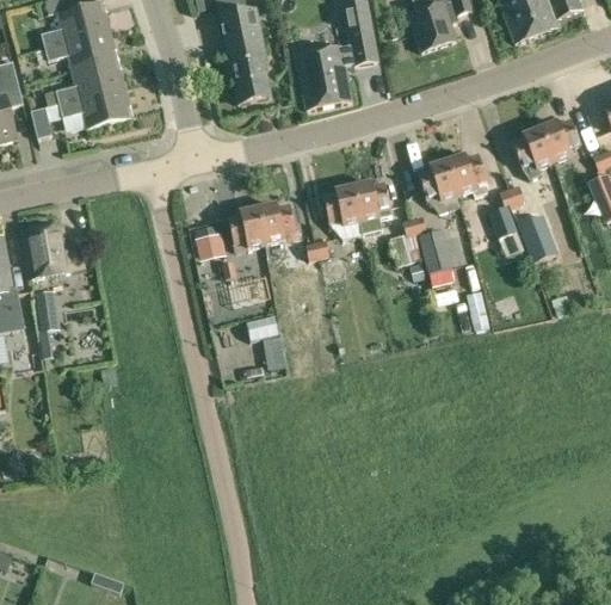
[(41,32),(43,45),(109,29),(102,0),(78,6),(56,11),(60,26),(41,32)]
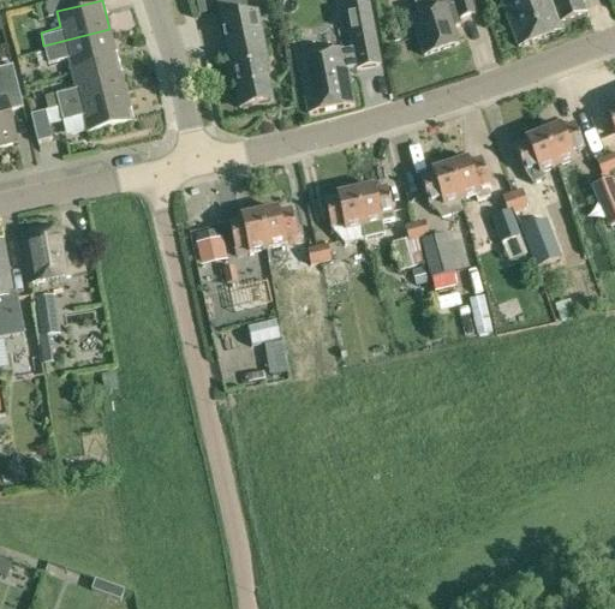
[(46,0),(48,13),(57,11),(78,6),(77,0),(46,0)]
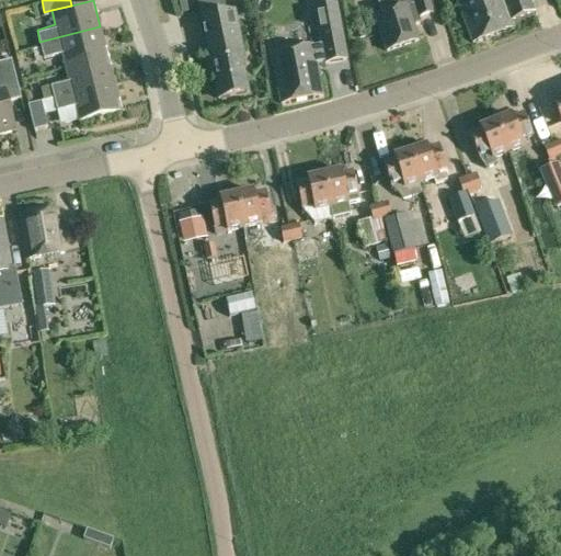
[(179,0),(181,10),(187,8),(185,0),(179,0)]
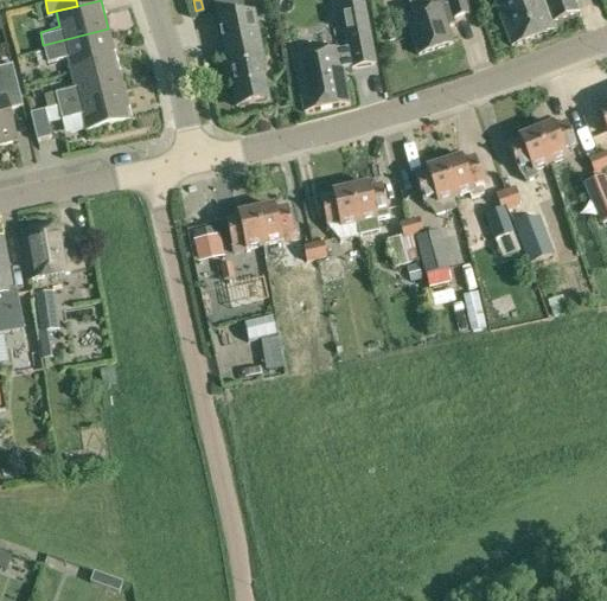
[(340,4),(347,42),(294,52),(304,107),(347,98),(342,65),(376,58),(365,0),(359,0),(340,4)]
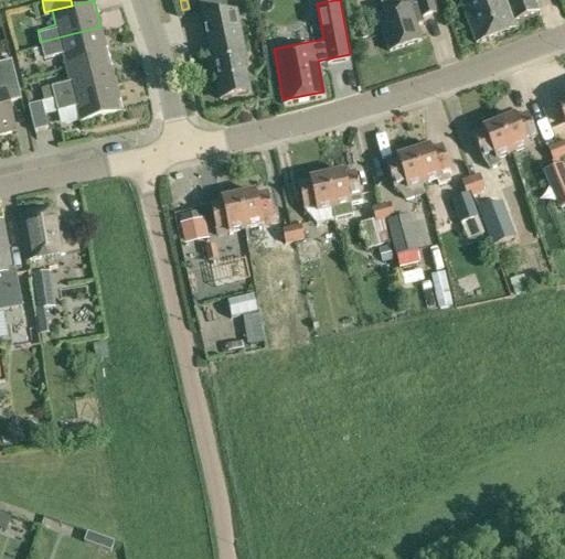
[(420,13),(437,8),(434,0),(381,0),(384,9),(377,12),(388,47),(420,36),(415,19),(422,15),(420,13)]
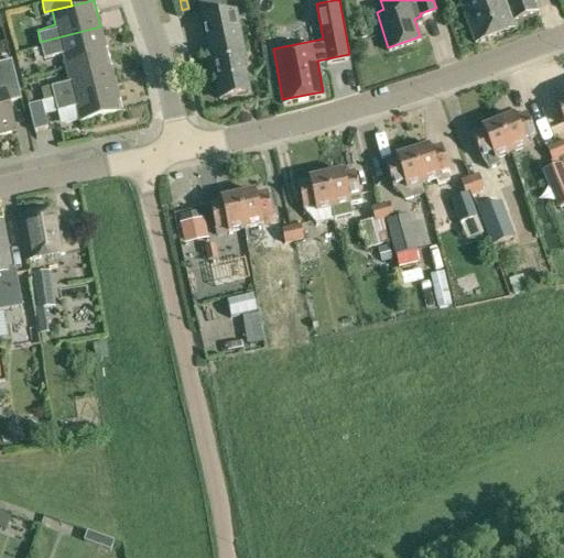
[(511,17),(537,7),(534,0),(461,0),(475,39),(514,24),(511,17)]
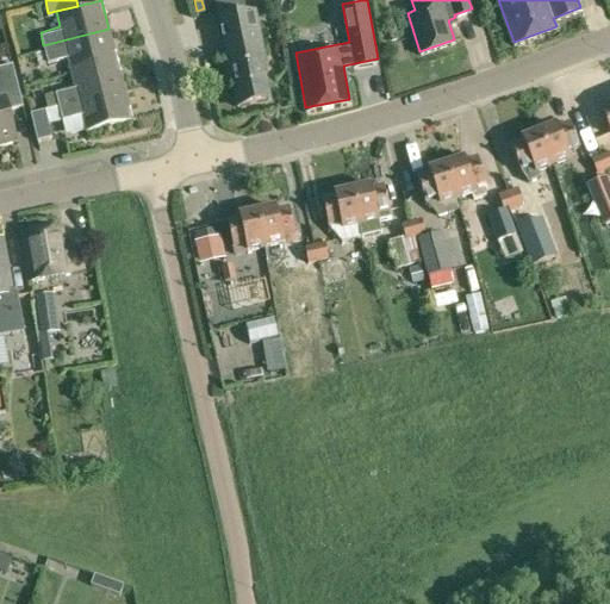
[(219,14),(237,103),(269,95),(262,57),(265,57),(255,7),(219,14)]
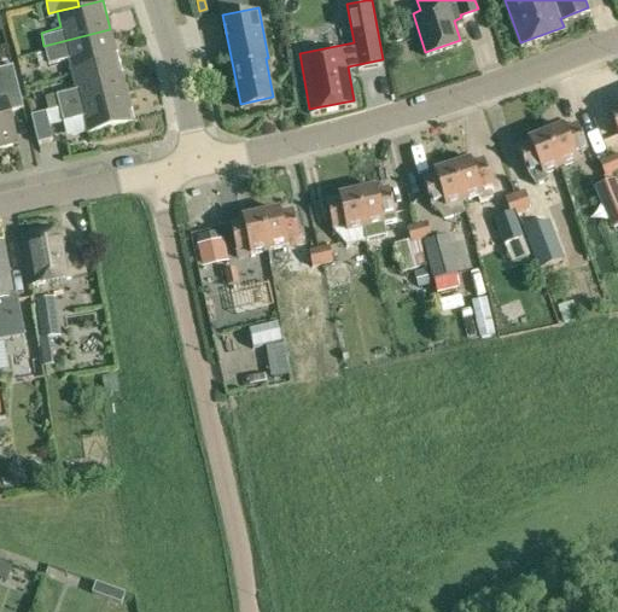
[(68,54),(71,70),(118,58),(110,29),(44,46),(45,48),(47,60),(68,54)]
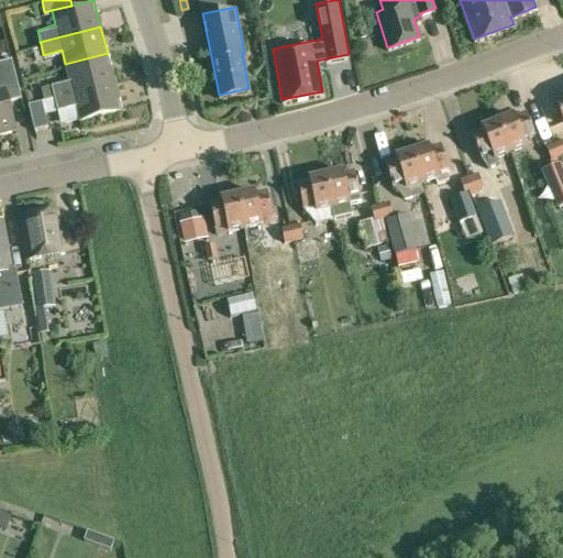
[(43,55),(41,44),(33,45),(35,56),(43,55)]
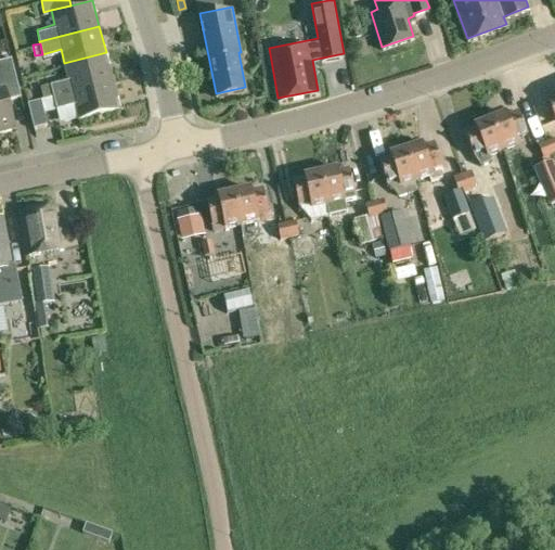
[(50,80),(52,93),(113,78),(106,52),(64,63),(67,76),(50,80)]
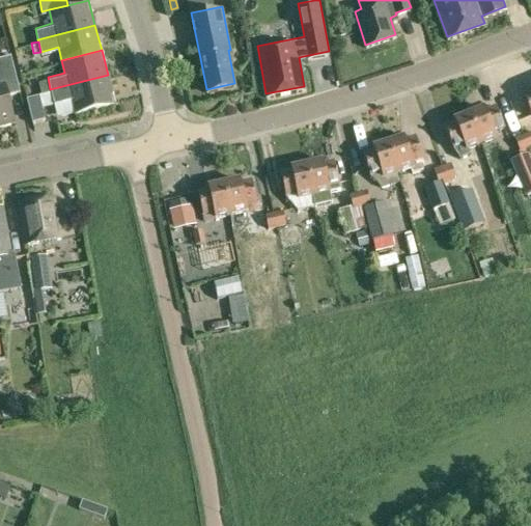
[(0,121),(15,118),(7,91),(20,88),(10,52),(0,54),(0,121)]
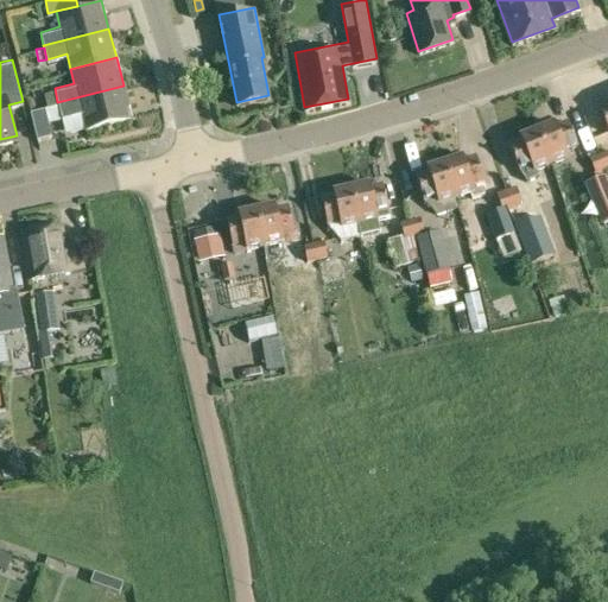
[(124,86),(57,102),(61,115),(81,111),(86,126),(131,114),(124,86)]
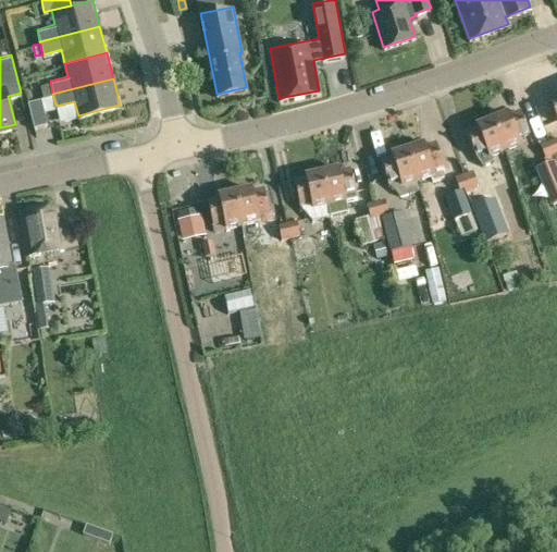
[(52,94),(50,81),(40,83),(44,96),(52,94)]
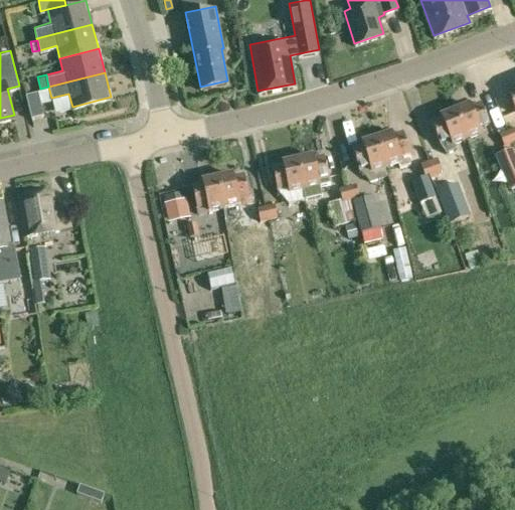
[(25,92),(31,116),(43,112),(37,89),(25,92)]
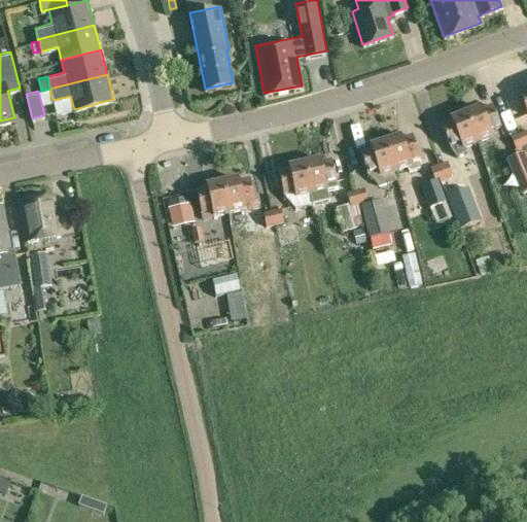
[(481,103),(465,109),(477,139),(492,132),(490,128),(500,124),(492,103),(482,107),(481,103)]
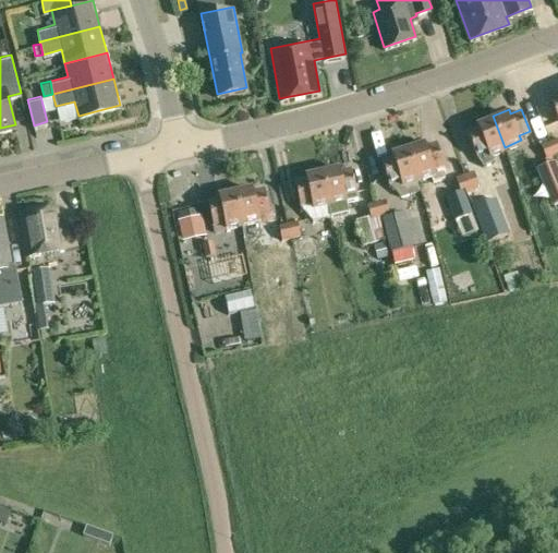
[(505,147),(493,116),(475,122),(477,125),(466,130),(475,153),(486,148),(488,154),(505,147)]
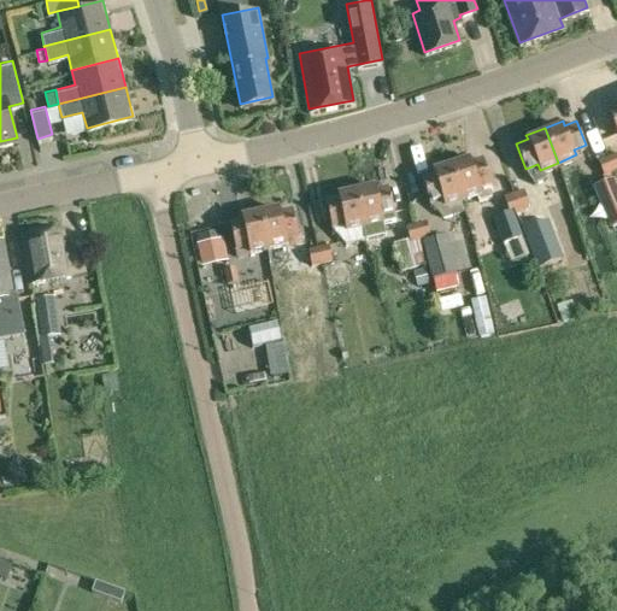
[(613,168),(607,152),(598,156),(604,172),(612,169),(613,168)]
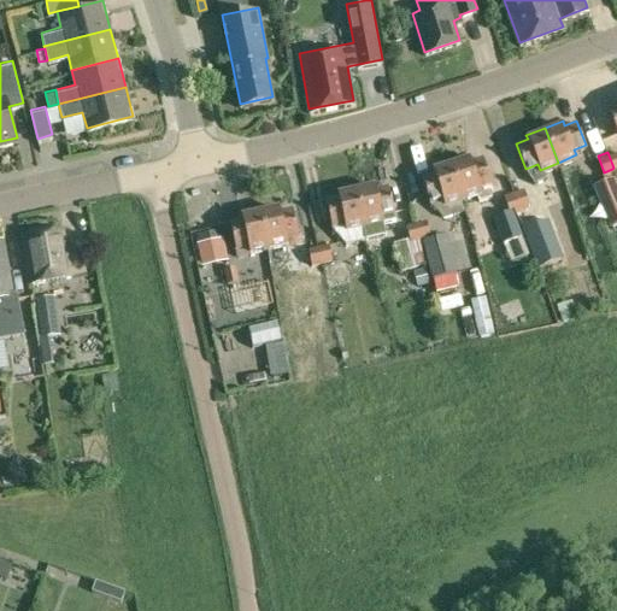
[(451,160),(462,197),(477,192),(480,197),(491,193),(491,180),(482,154),(470,158),(469,154),(451,160)]
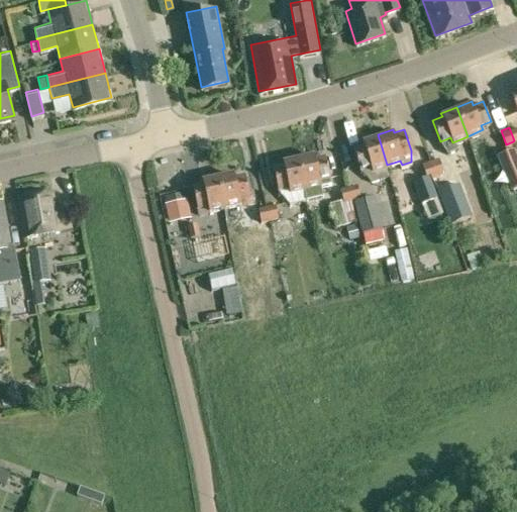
[(387,165),(378,134),(362,139),(364,143),(353,146),(360,169),(371,180),(389,174),(387,165)]
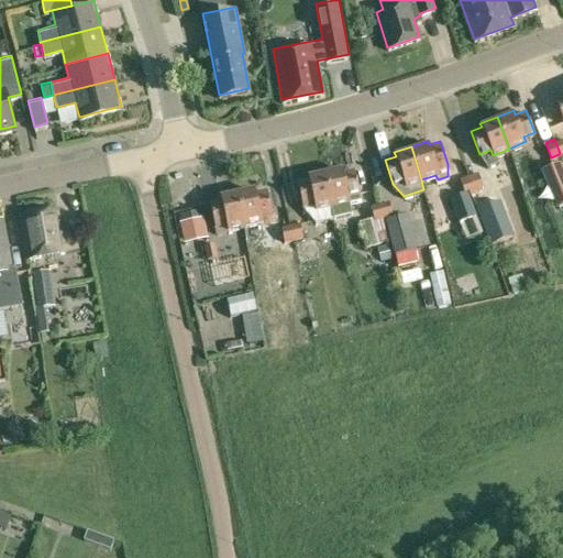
[(543,166),(551,185),(562,179),(562,165),(560,160),(543,166)]
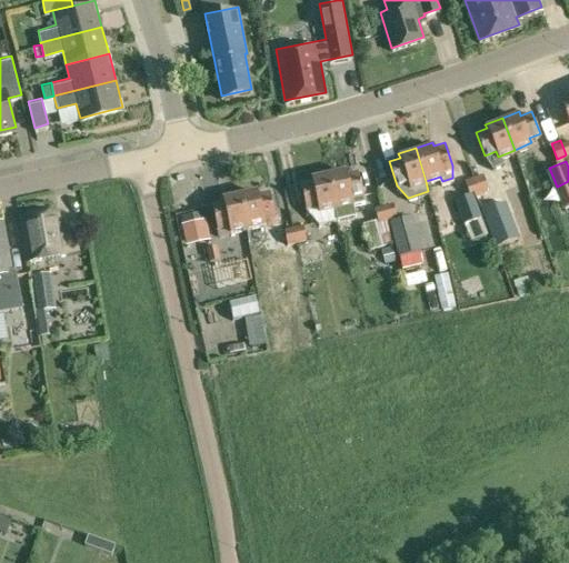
[(346,168),(328,171),(337,204),(353,201),(352,194),(363,191),(358,169),(347,171),(346,168)]
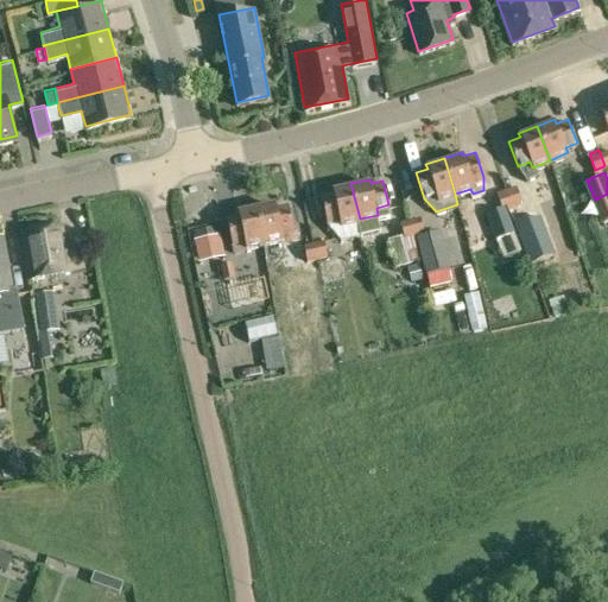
[(360,219),(350,183),(333,188),(334,191),(322,194),(328,223),(341,238),(360,233),(358,220),(360,219)]
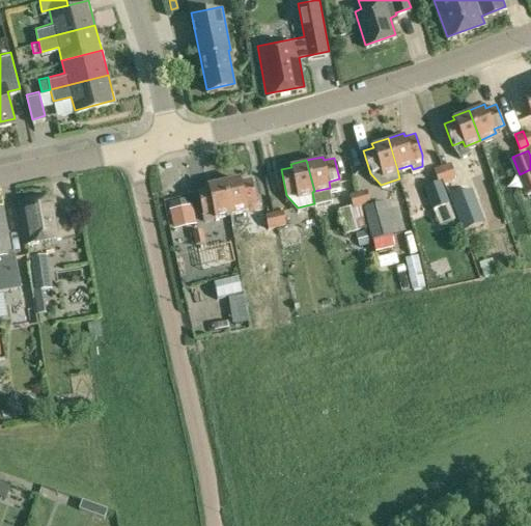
[(451,162),(443,165),(449,182),(453,181),(452,175),(456,174),(451,162)]
